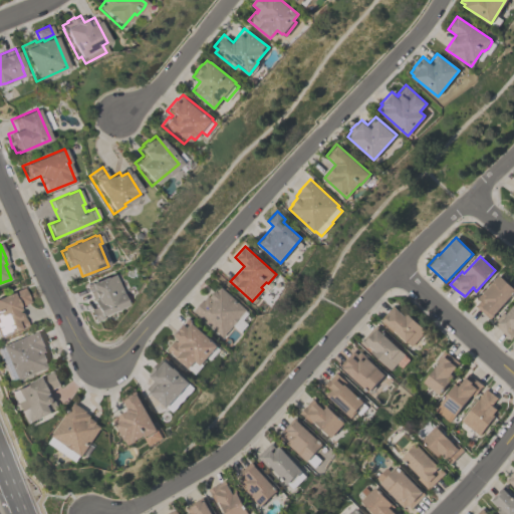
[(99,319),(92,322),(88,310),(94,307),(85,285),(104,277),(105,278),(113,274),(122,297),(121,297),(125,305),(98,316),(99,319)]
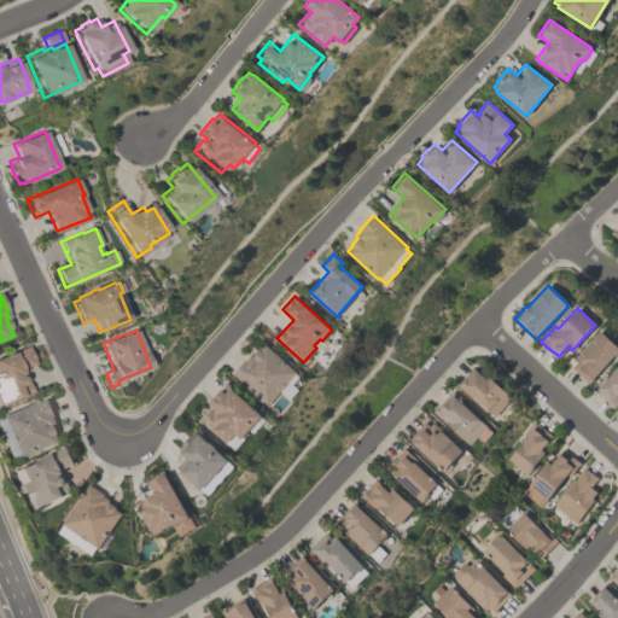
[(617,350),(589,383),(571,367),(576,361),(573,359),(599,330),(617,345),(617,350)]
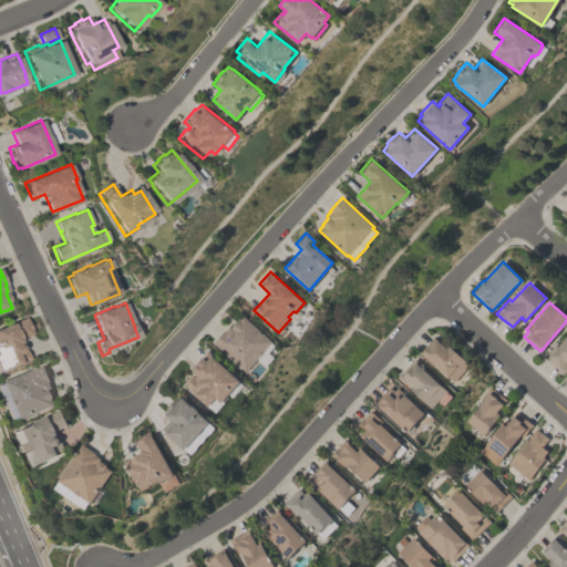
[(272,341),(245,371),(213,342),(229,325),(232,327),(237,319),(238,320),(244,315),(272,341)]
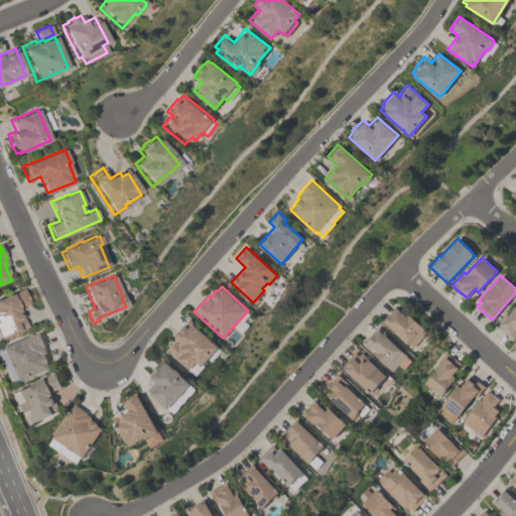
[(27,328),(8,335),(0,338),(0,298),(23,288),(29,303),(18,308),(22,318),(23,318),(27,328)]
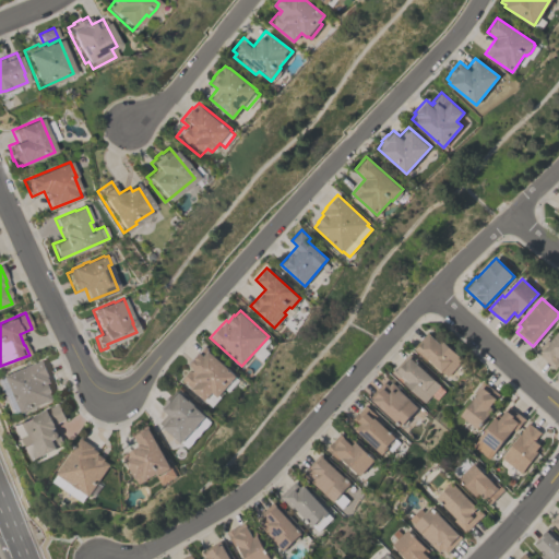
[(558,363),(555,368),(535,351),(536,348),(537,349),(547,339),(549,341),(558,330),(558,363)]
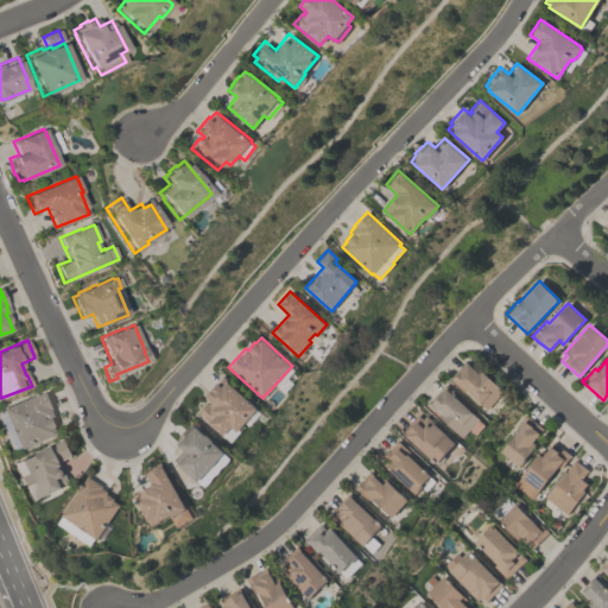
[(449,378),(464,360),(476,371),(479,368),(504,391),(487,409),(466,390),(464,392),(449,378)]
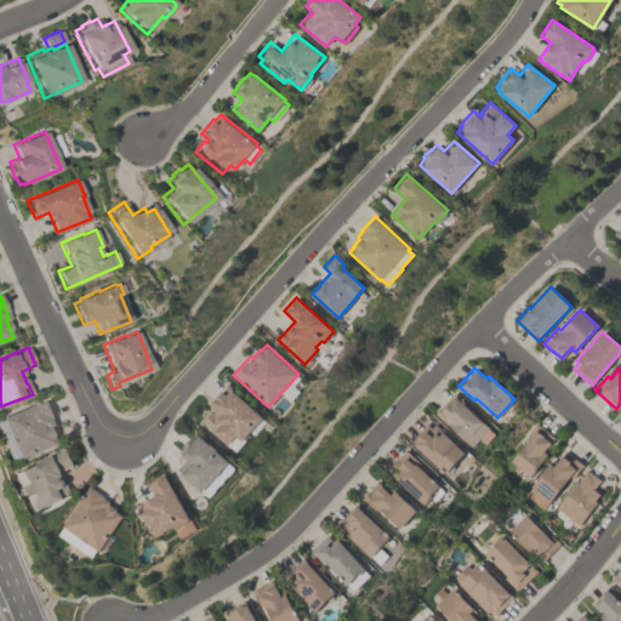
[(262,416),(261,419),(265,421),(254,434),(250,432),(244,439),(245,440),(235,451),(201,422),(210,411),(212,412),(215,410),(208,403),(220,389),(221,391),(228,383),(232,388),(231,389),(262,416)]
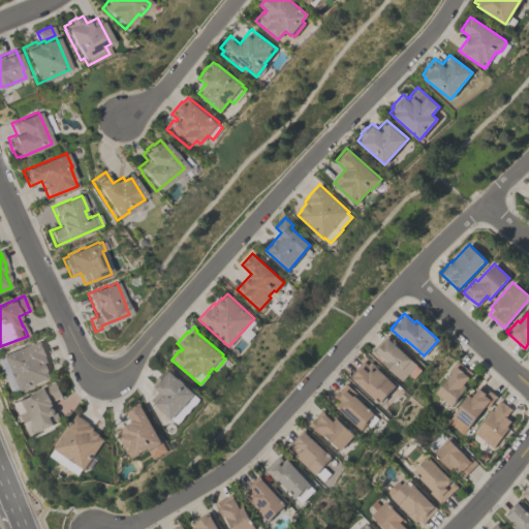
[(385,334),(400,346),(398,347),(416,364),(402,380),(380,362),(382,359),(378,354),(376,358),(370,351),(385,334)]
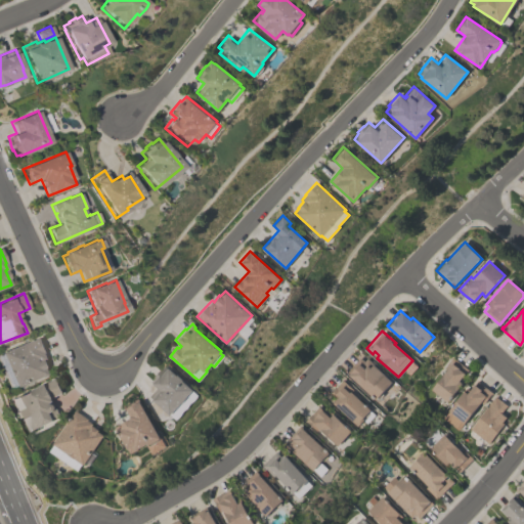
[(11,377),(7,368),(8,367),(2,352),(39,337),(45,352),(44,352),(46,358),(44,359),(47,366),(46,367),(49,374),(16,387),(11,377)]
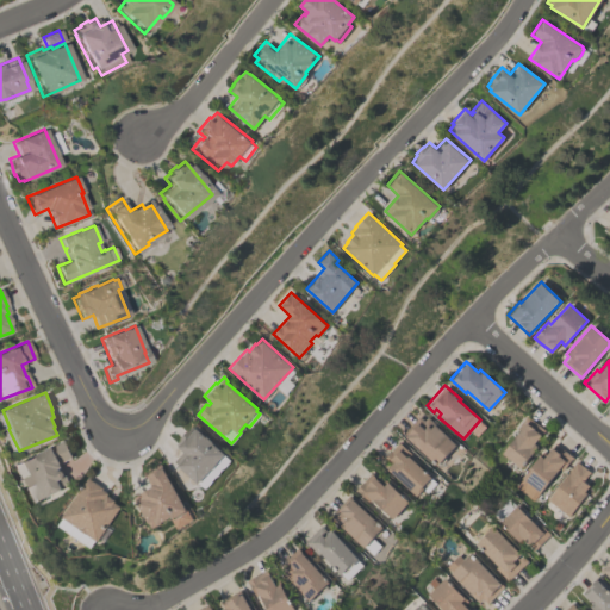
[(403,433),(418,415),(424,421),(428,416),(452,439),(452,440),(456,444),(444,456),(446,459),(442,464),(440,461),(436,466),(405,436),(406,436),(403,433)]
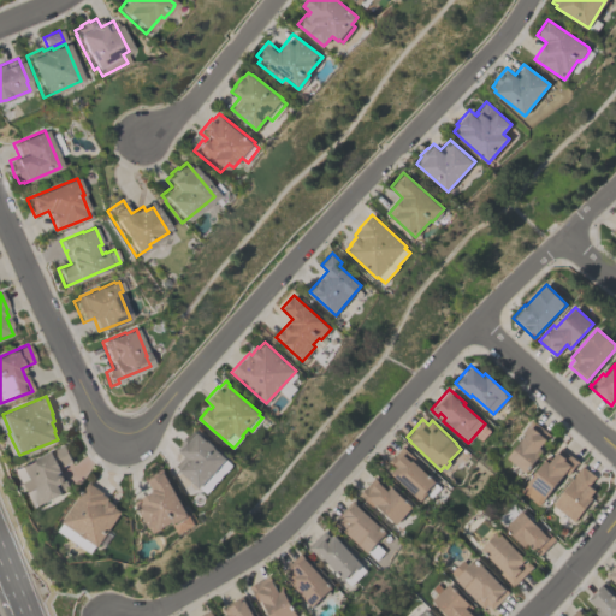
[(505,457),(523,434),(520,432),(531,419),(549,433),(539,446),(543,450),(525,472),(505,457)]
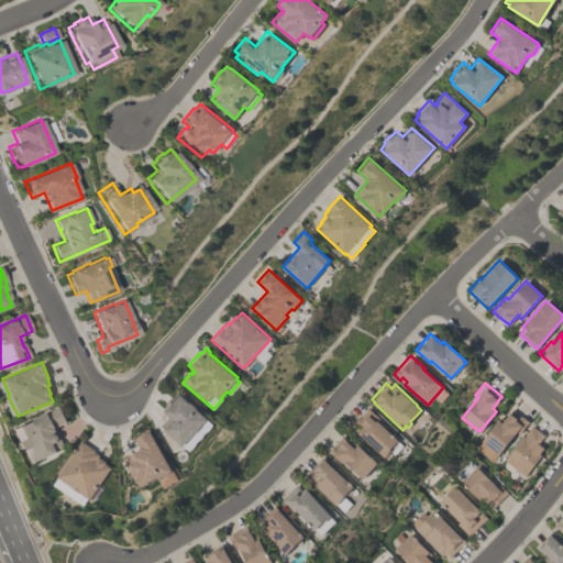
[(161,426),(168,417),(163,411),(162,410),(166,405),(165,404),(170,397),(172,398),(177,393),(179,390),(198,407),(196,409),(207,418),(183,445),(161,426)]
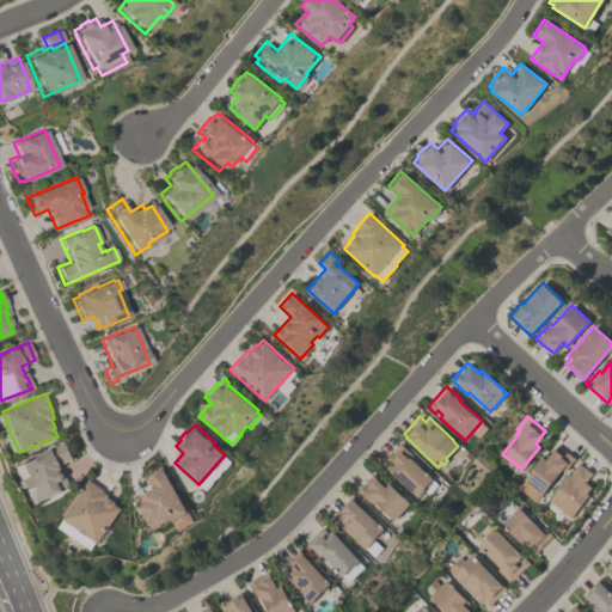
[(12,467),(24,461),(23,460),(62,441),(72,458),(59,464),(61,467),(57,470),(59,470),(61,471),(62,472),(63,475),(69,487),(31,506),(12,467)]
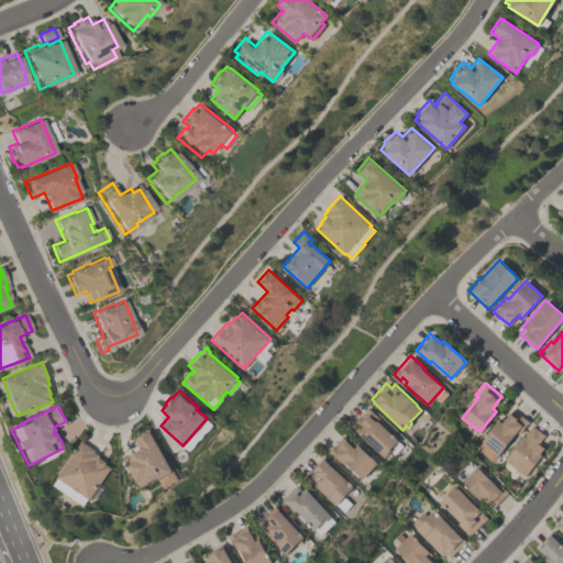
[(399,440),(392,448),(393,450),(385,457),(356,432),(360,429),(353,423),(367,407),(379,418),(377,420),(399,440)]
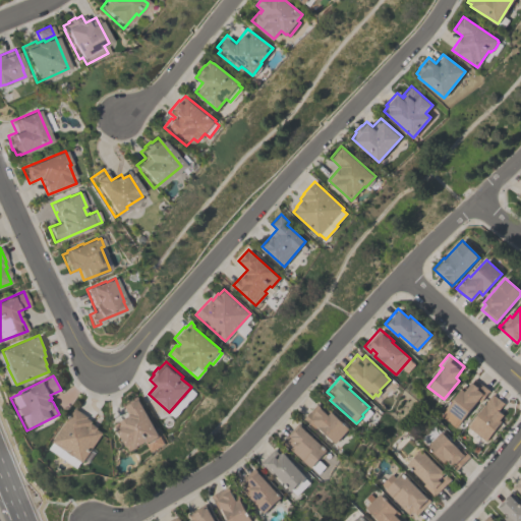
[(488,391),(479,401),(477,400),(455,427),(440,415),(446,408),(445,407),(462,386),(465,388),(473,378),(488,391)]
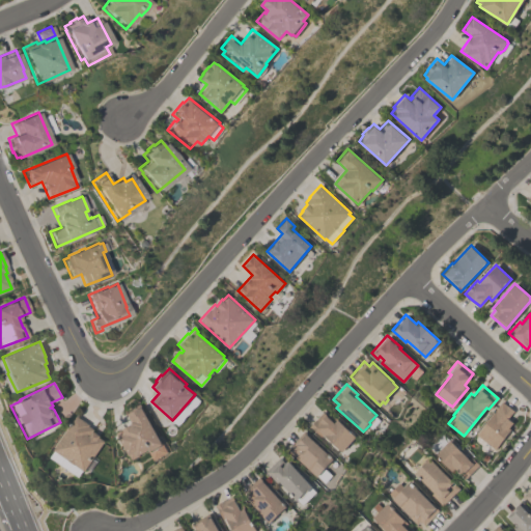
[(494,449),(475,434),(502,401),(506,406),(506,404),(513,411),(507,418),(512,422),(508,427),(510,429),(494,449)]
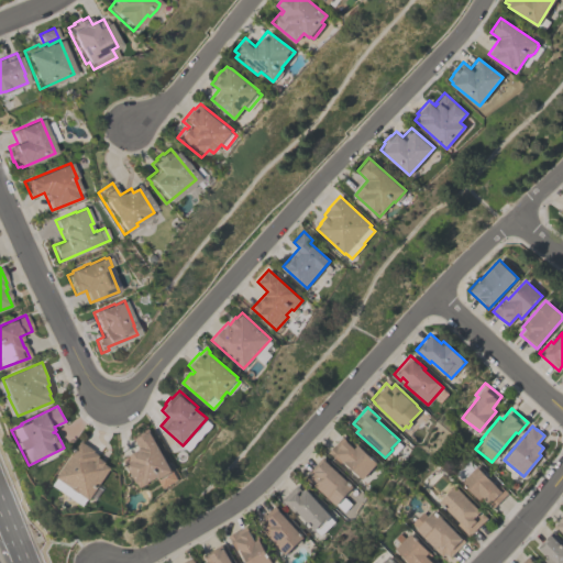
[(132,437),(148,428),(178,479),(164,487),(157,477),(140,487),(123,459),(140,449),(132,437)]
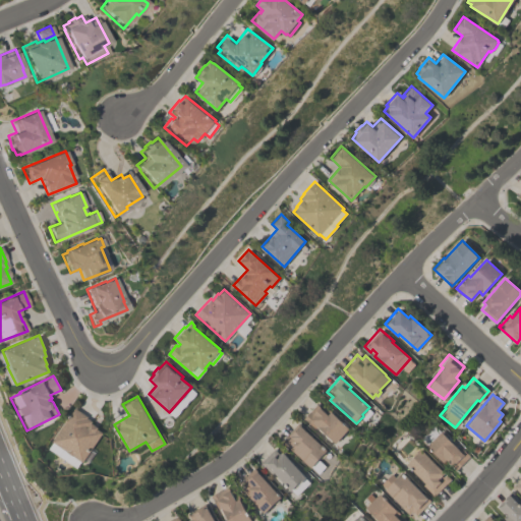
[(349,428),(336,443),(316,425),(314,427),(303,417),(316,403),(329,414),(331,411),(349,428)]
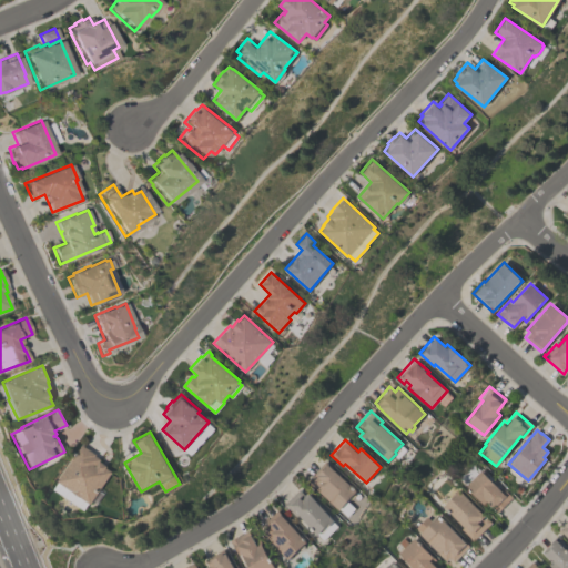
[(112,472),(90,504),(89,503),(84,510),(53,488),(58,482),(57,480),(81,444),(95,454),(94,455),(100,458),(99,460),(107,466),(107,467),(112,472)]
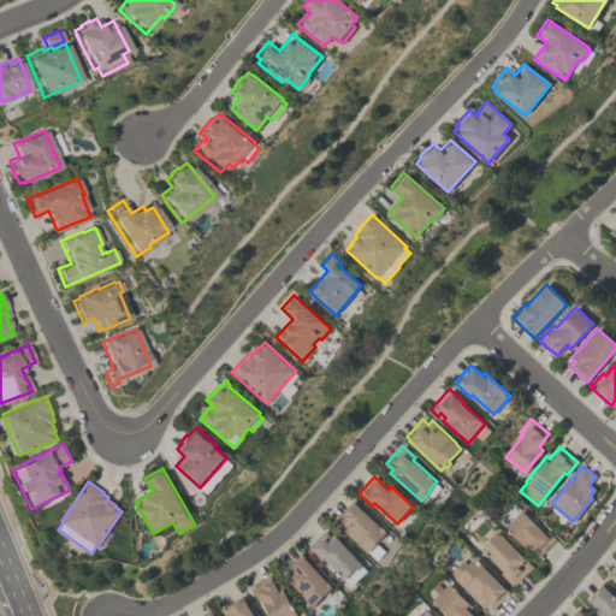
[(333,521),(354,498),(369,514),(368,514),(388,532),(385,534),(388,535),(381,542),(379,540),(377,543),(385,551),(377,560),(368,551),(367,552),(333,521)]
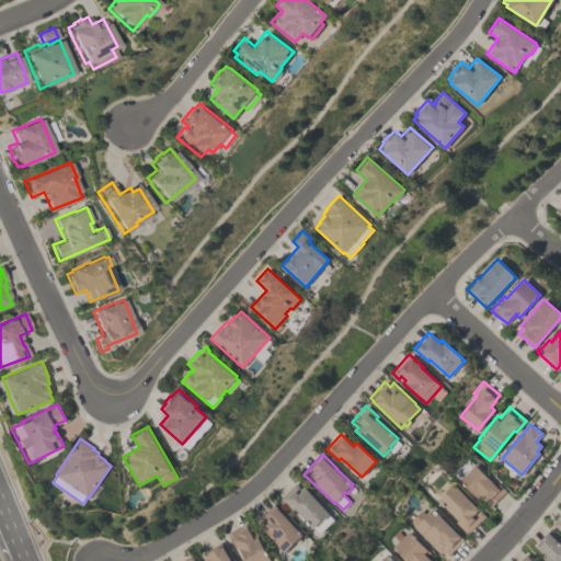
[(505,491),(490,506),(485,502),(487,501),(479,494),(477,497),(458,480),(474,465),(495,485),(497,483),(505,491)]
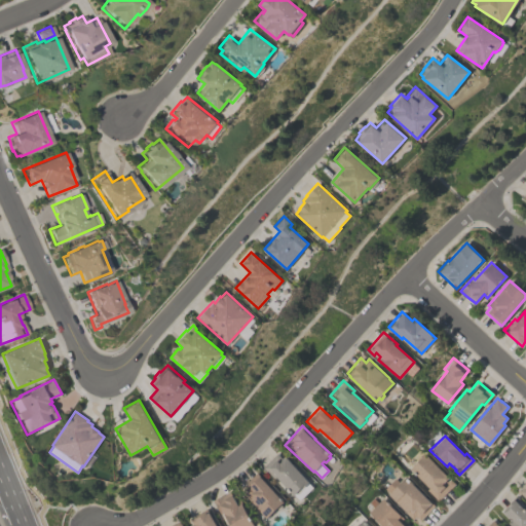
[(263,466),(277,452),(283,458),(286,455),(310,482),(303,488),(302,488),(294,495),(275,476),(273,478),(263,466)]
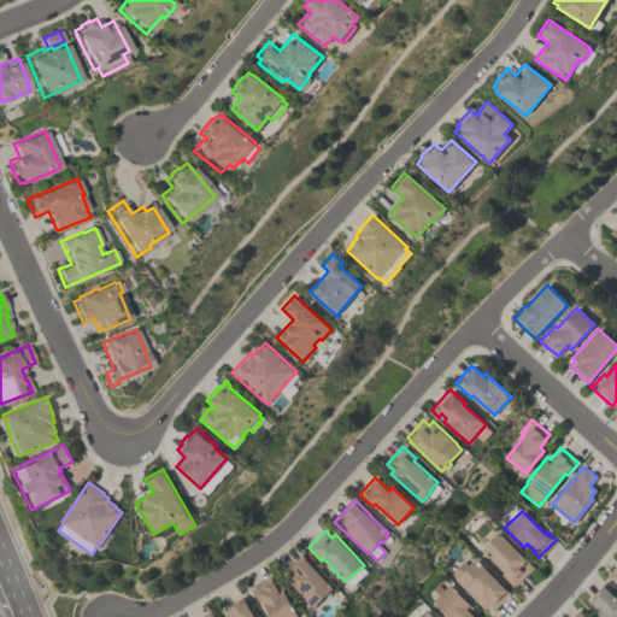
[(481,550),(485,546),(483,545),(487,540),(488,541),(491,539),(489,538),(497,530),(527,559),(523,563),(523,564),(527,560),(534,566),(513,587),(500,574),(503,571),(481,550)]
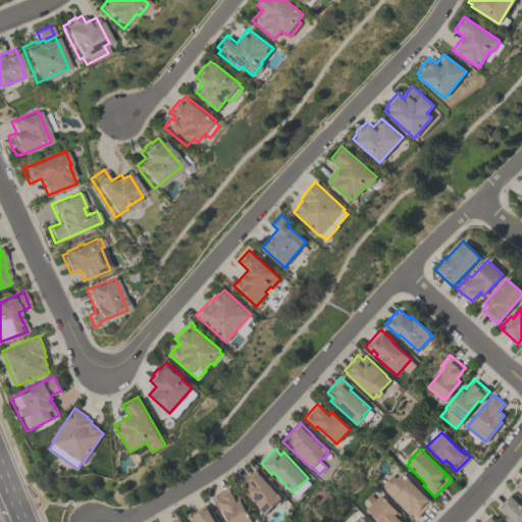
[(281,498),(264,514),(241,489),(244,486),(240,482),(255,468),(281,498)]
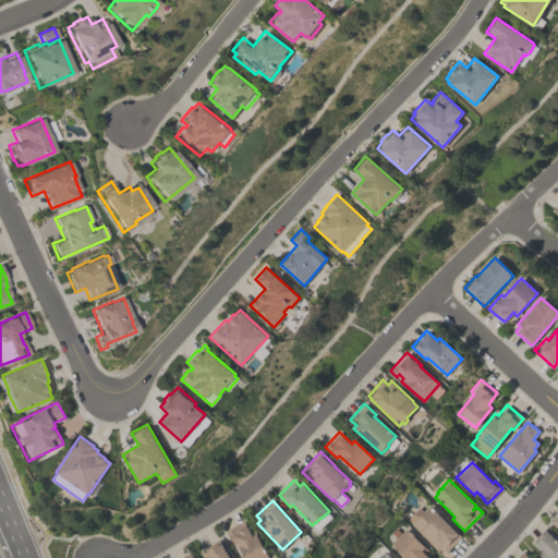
[(407,520),(419,507),(422,510),(425,507),(426,508),(429,505),(460,536),(445,552),(440,547),(437,550),(407,520)]
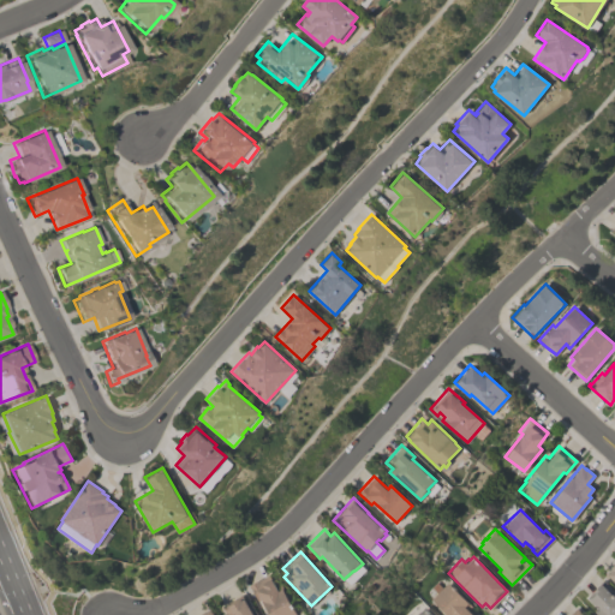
[(248,585),(269,573),(275,584),(279,581),(296,613),(291,614),(269,614),(261,599),(257,601),(250,587),(249,587),(248,585)]
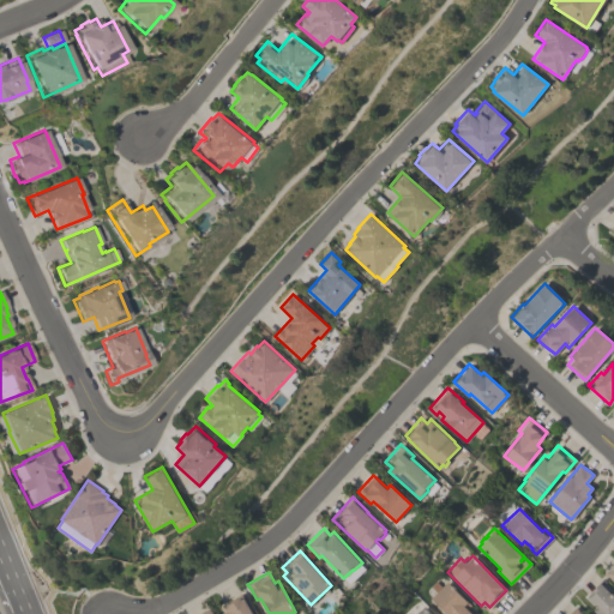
[(473,613),(446,613),(429,597),(447,581),(470,605),(467,608),(473,613)]
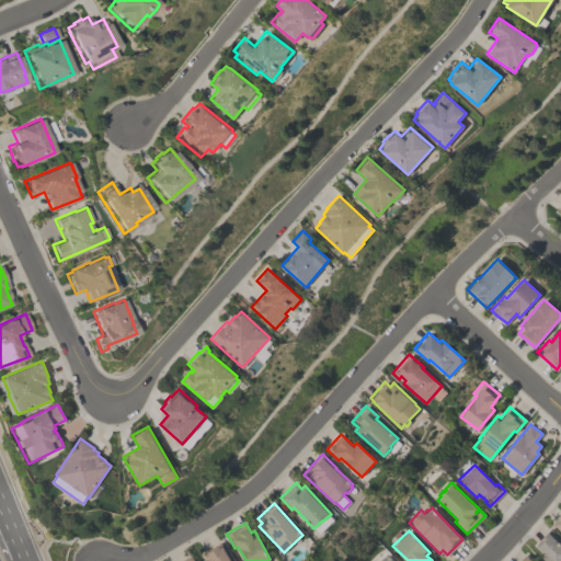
[(560,545),(560,560),(546,560),(542,557),(545,553),(536,544),(548,531),(560,545)]
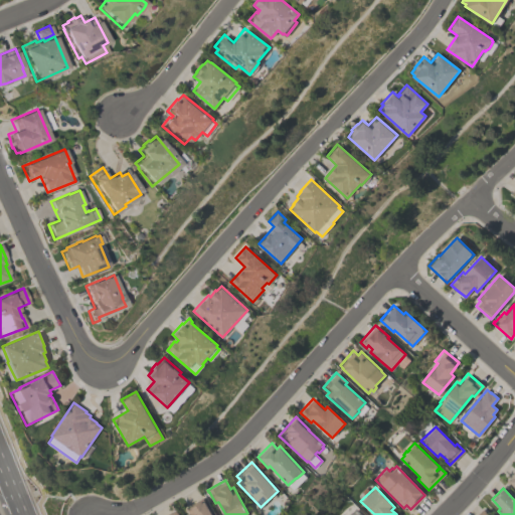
[(212,514),(184,514),(187,513),(184,508),(202,498),(212,514)]
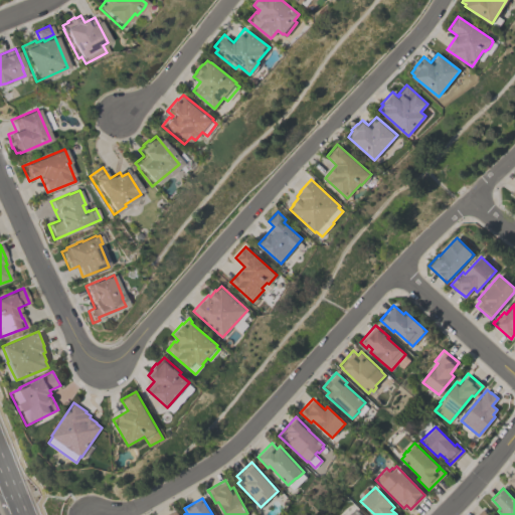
All buildings are outlined.
